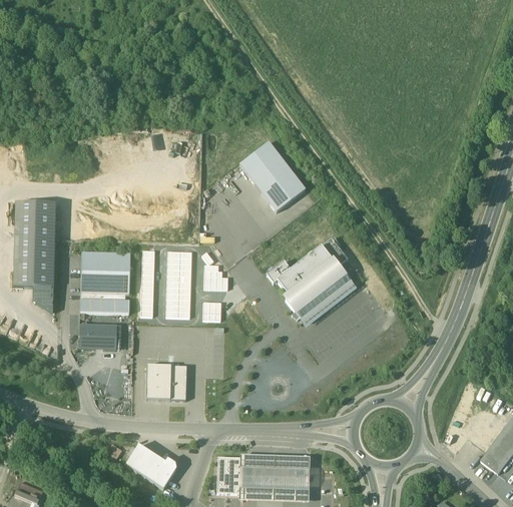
[(277,209),(305,187),(269,142),(240,164),(277,209)]
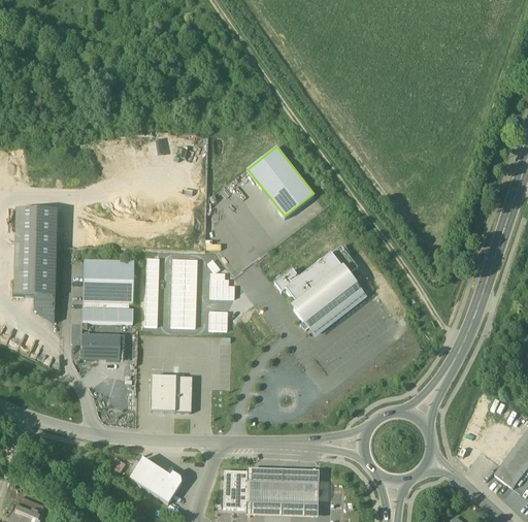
[(57,207),(15,206),(13,293),(33,294),(55,294),(57,207)]
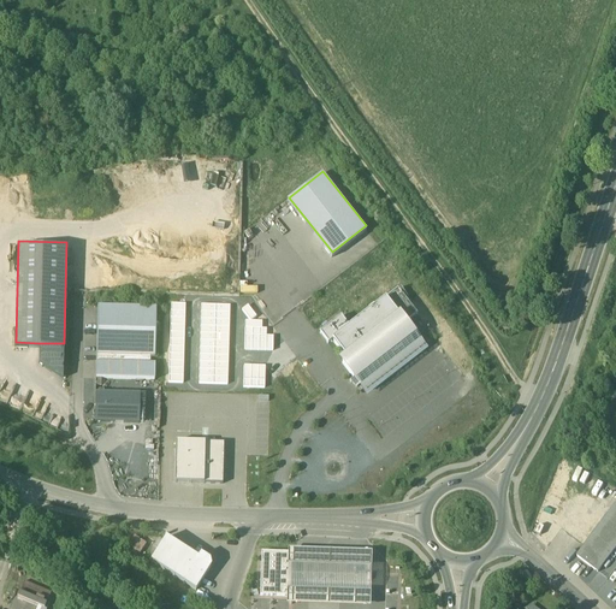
[(418,308),(397,283),(385,293),(406,318),(418,308)]
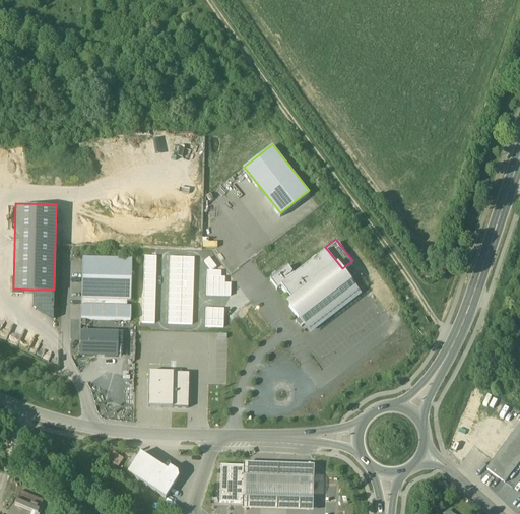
[(294,271),(280,281),(280,282),(293,298),(288,302),(299,314),(296,316),(301,322),(304,320),(308,326),(356,287),(342,268),(325,247),(294,271)]
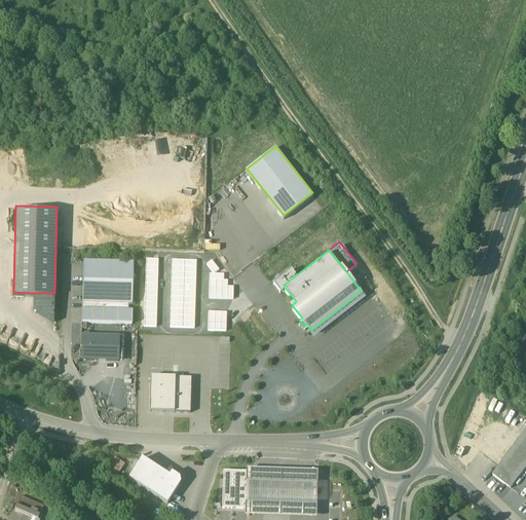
[(208,260),(215,269),(219,266),(213,256),(208,260)]
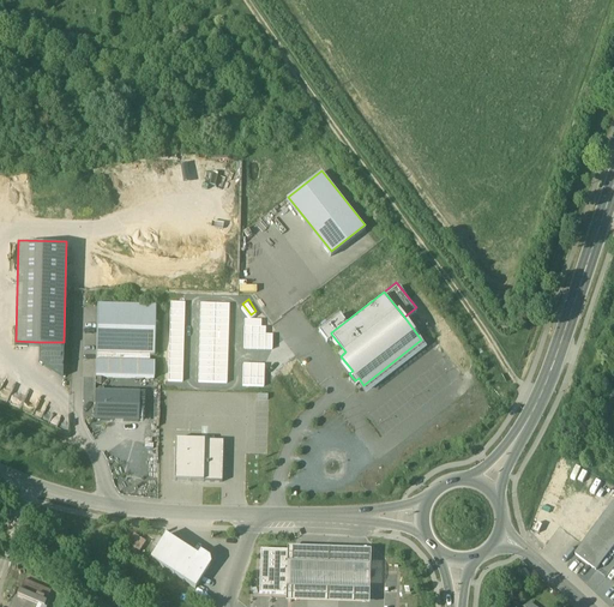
[(156,301),(97,300),(96,372),(154,374),(154,358),(150,358),(150,350),(155,350),(156,301)]
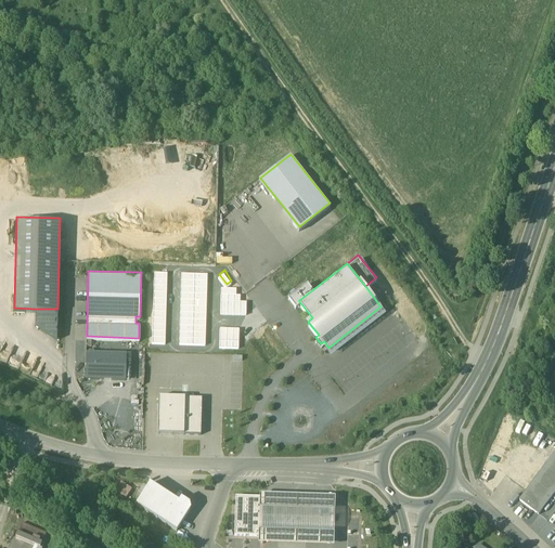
[(307,279),(288,295),(295,304),(299,301),(299,300),(313,289),(307,279)]
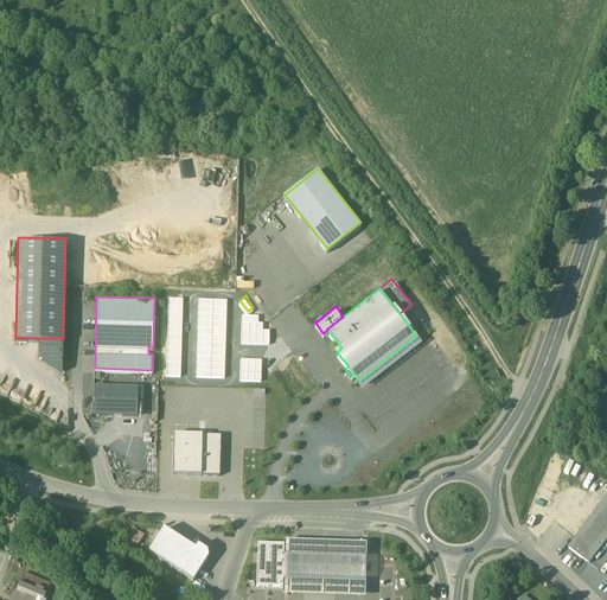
[(63,338),(38,338),(38,352),(62,368),(63,338)]
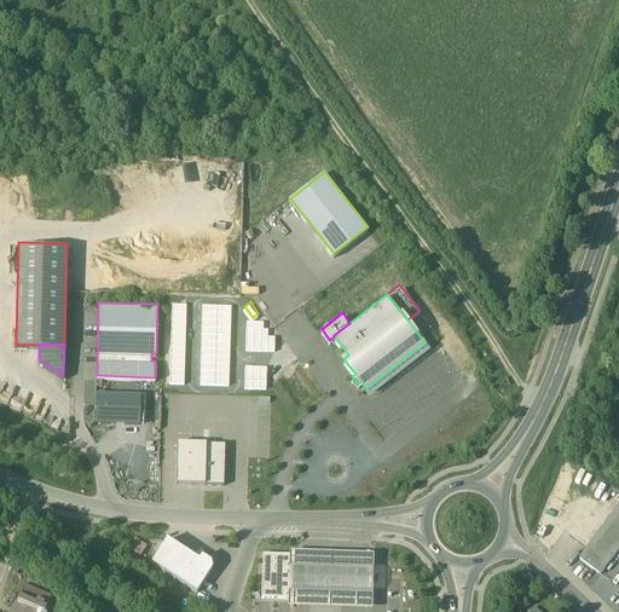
[(140,391),(96,390),(94,419),(139,420),(140,391)]
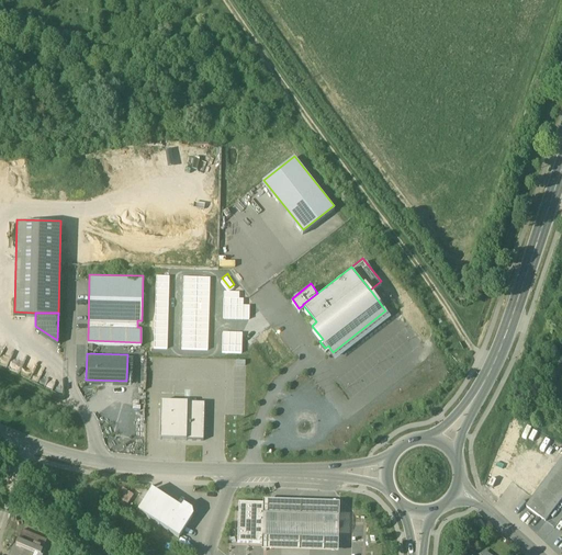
[(205,398),(160,397),(158,435),(204,437),(205,398)]
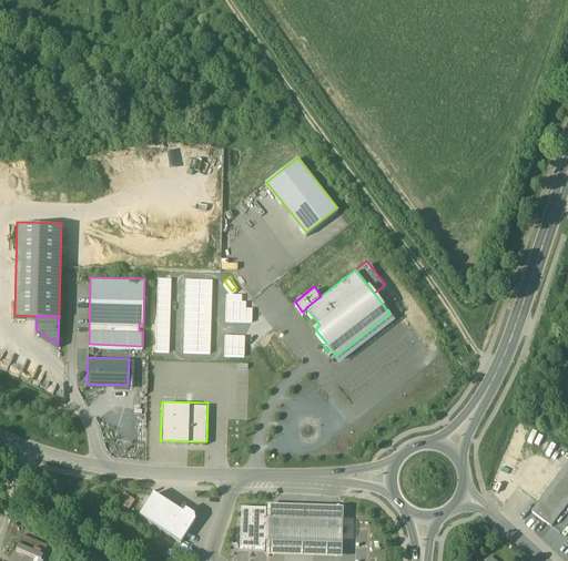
[(567,458),(531,506),(551,521),(567,499),(567,458)]
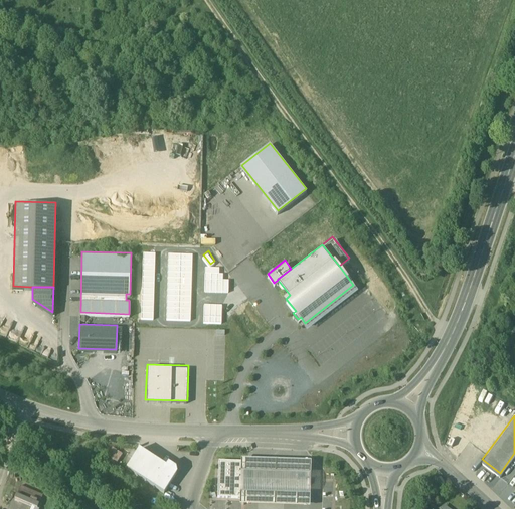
[(123,450),(112,443),(110,447),(110,448),(120,454),(123,450)]
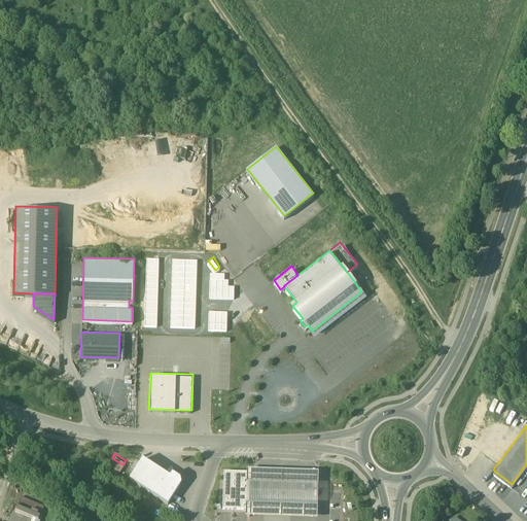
[(169,473),(141,455),(140,458),(135,464),(129,475),(168,500),(180,481),(179,475),(171,470),(169,473)]
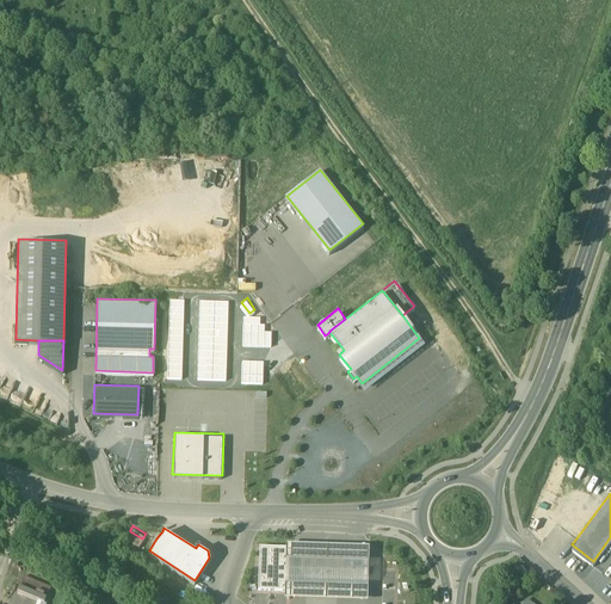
[(142,538),(130,531),(127,536),(139,543),(142,538)]
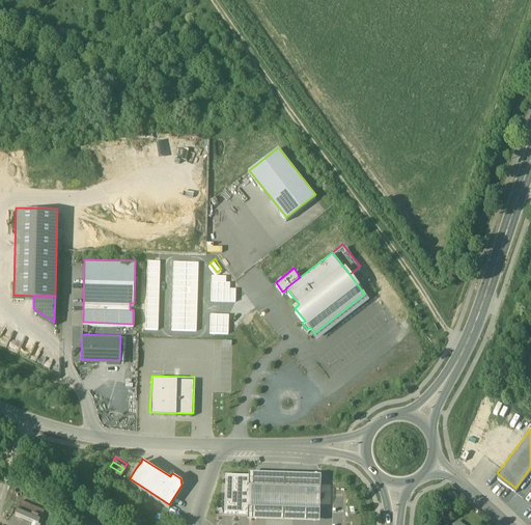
[(320,471),(248,469),(248,472),(251,472),(250,509),(247,509),(247,516),(318,518),(320,471)]
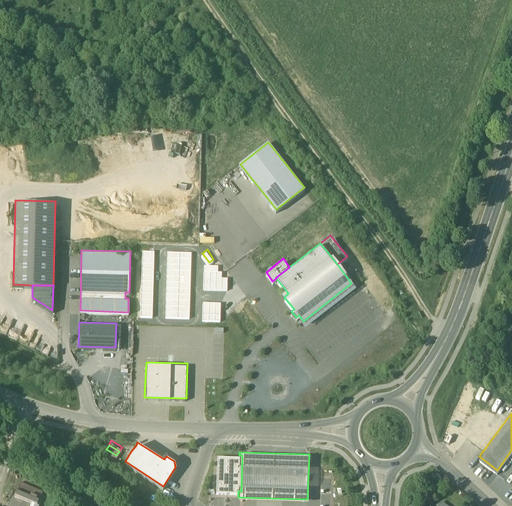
[(239,455),(217,454),(216,490),(238,491),(241,491),(242,455),(239,455)]
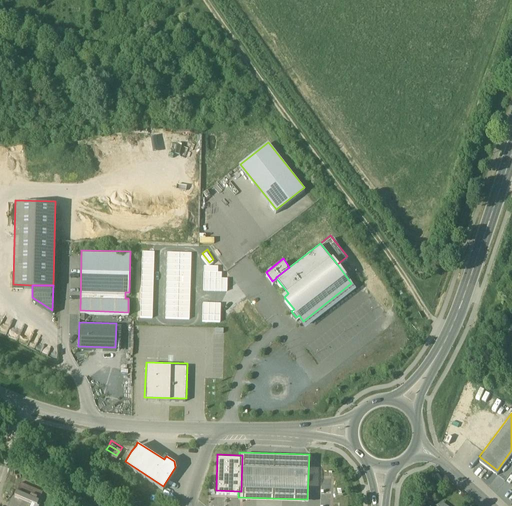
[(43,487),(21,478),(15,492),(28,497),(38,501),(43,487)]
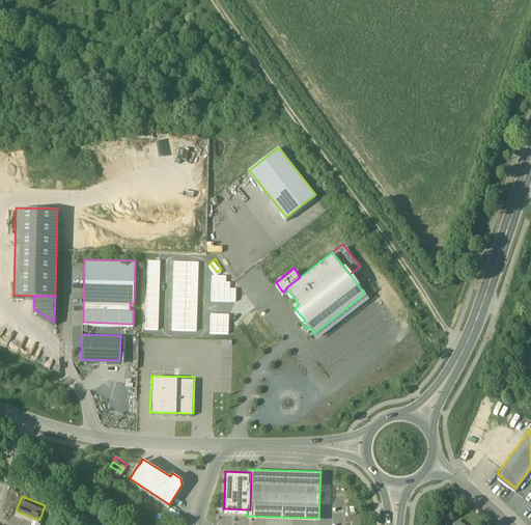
[(36,524),(39,520),(29,516),(25,524),(36,524)]
